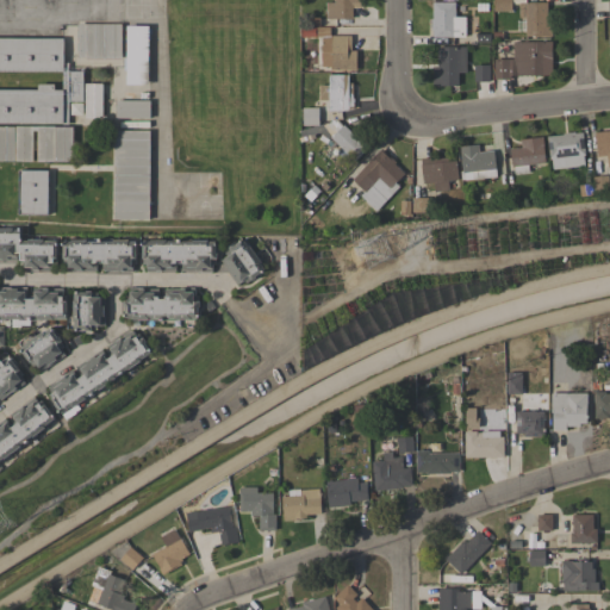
[(360,0),(360,7),(353,7),(353,18),(327,18),(327,2),(334,2),(334,0),(360,0)]
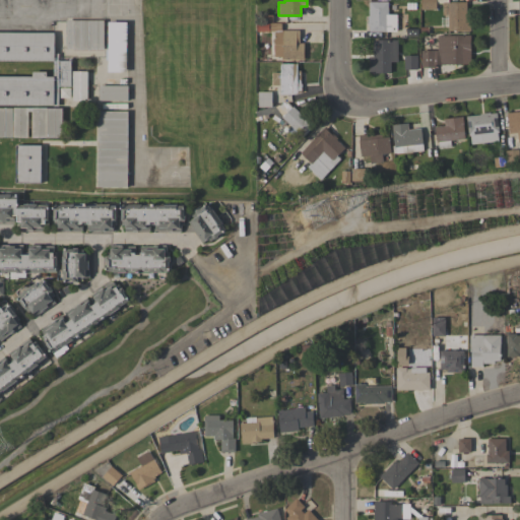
[(420,0),(448,0),(448,2),(466,2),(466,16),(470,16),(470,30),(448,30),(447,14),(442,14),(442,3),(436,3),(436,9),(420,9),(420,0)]
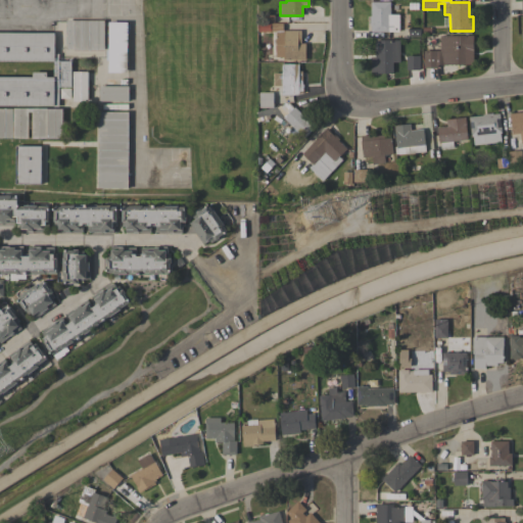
[(398,32),(388,32),(371,32),(371,26),(370,26),(370,15),(371,15),(371,1),(390,1),(390,14),(399,14),(398,32)]
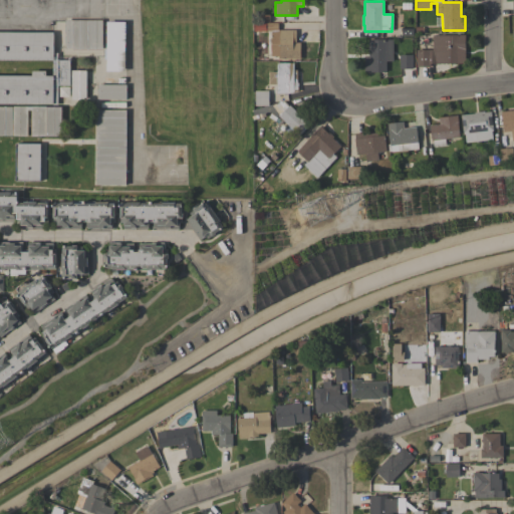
[(102,20),(101,50),(72,49),(72,48),(64,48),(64,20),(102,20)]
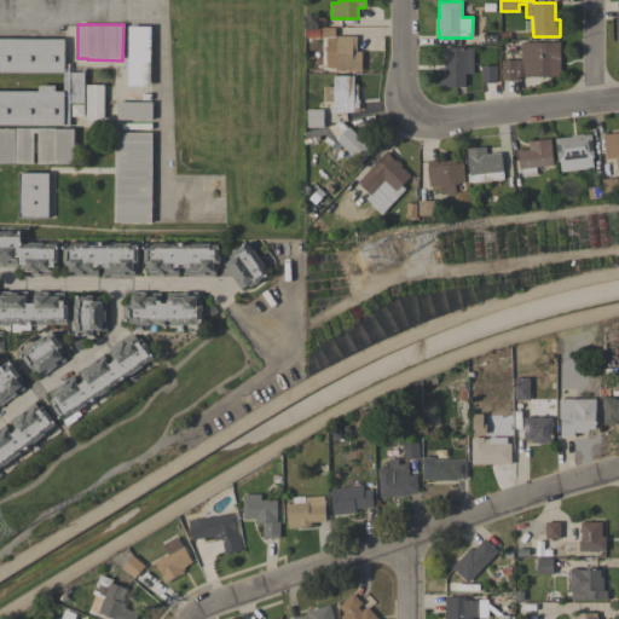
[(150,86),(128,86),(128,25),(150,25),(150,86)]
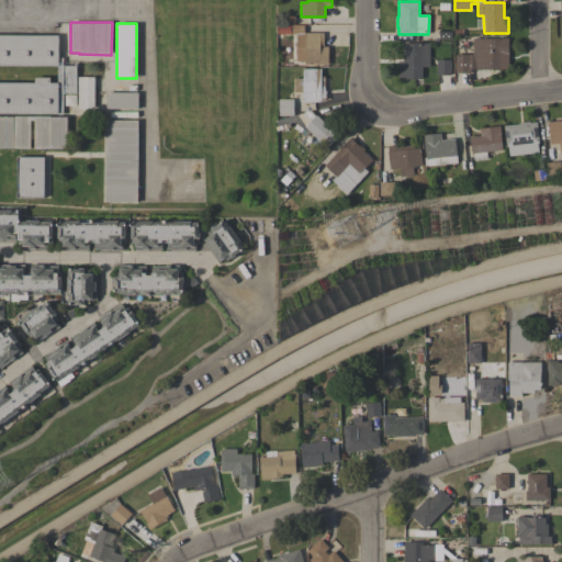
[(324,32),(324,54),(328,54),(328,64),(304,64),(304,60),(296,60),(296,46),(295,46),(295,33),(276,33),(276,25),(304,25),(304,32),(324,32)]
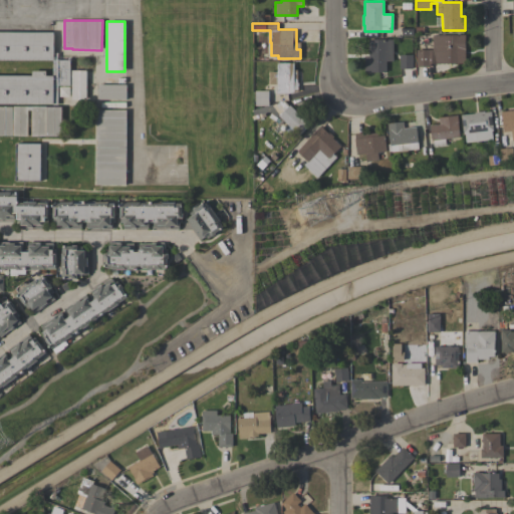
[(0,32),(53,32),(53,52),(57,52),(57,60),(69,60),(69,85),(57,85),(57,104),(52,104),(52,103),(0,103),(0,32)]
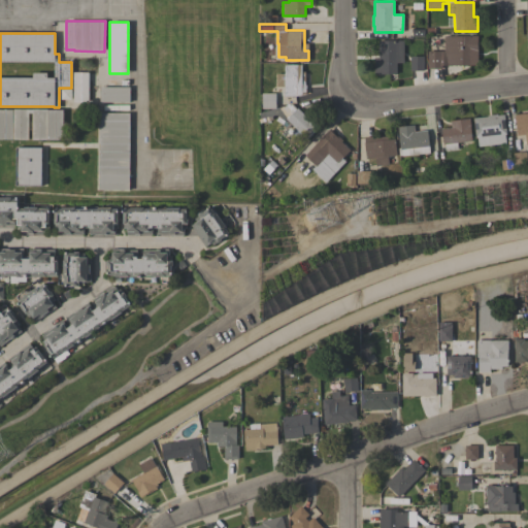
[(477,65),(441,65),(441,68),(428,68),(428,52),(444,52),(444,36),(453,36),(453,34),(457,34),(457,35),(477,35),(477,65)]
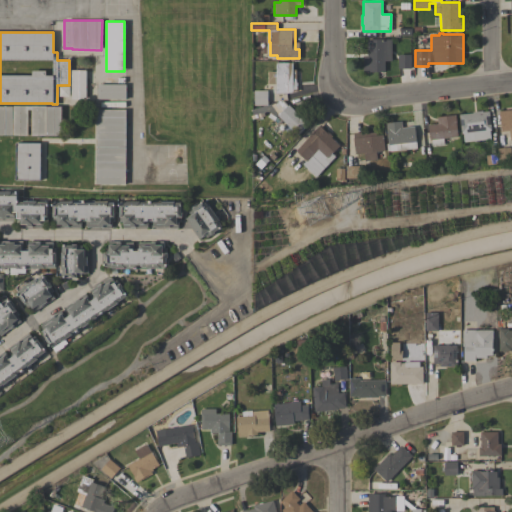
[(363,39),(392,39),(391,61),(385,61),(385,72),(383,72),(383,74),(378,74),(378,72),(362,72),(363,39)]
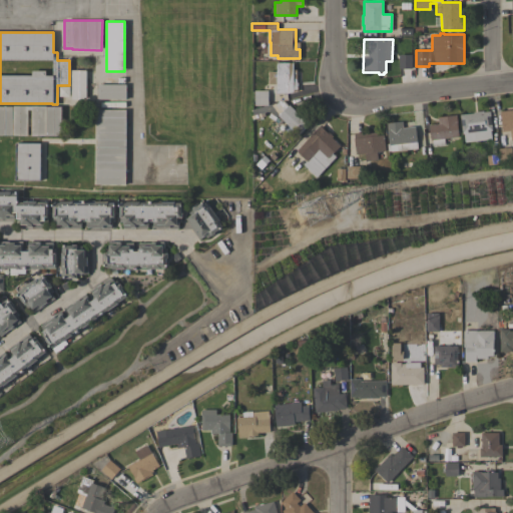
[(412,69),(398,69),(398,54),(412,54),(412,69)]
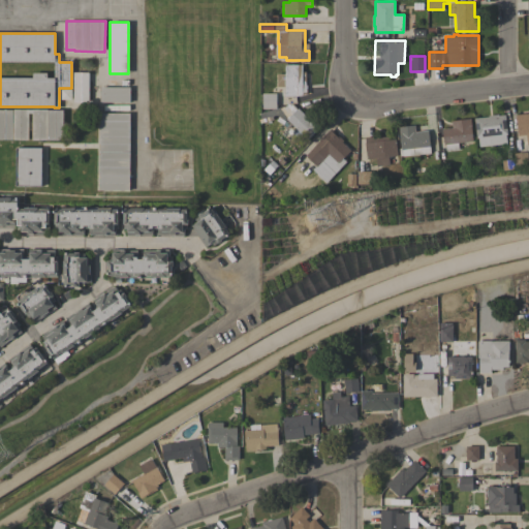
[(302,64),(302,71),(306,71),(306,85),(307,85),(306,94),(302,94),(302,96),(284,96),(285,87),(277,86),(277,73),(284,73),(284,64),(302,64)]
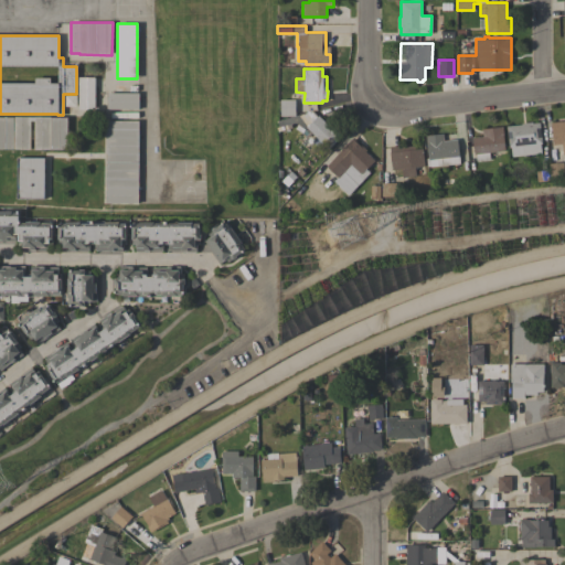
[(94,109),(78,109),(78,77),(95,77),(94,109)]
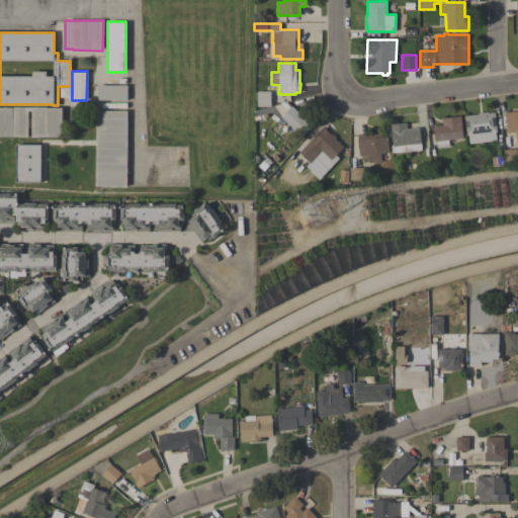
[(97,100),(97,85),(127,85),(126,100),(97,100)]
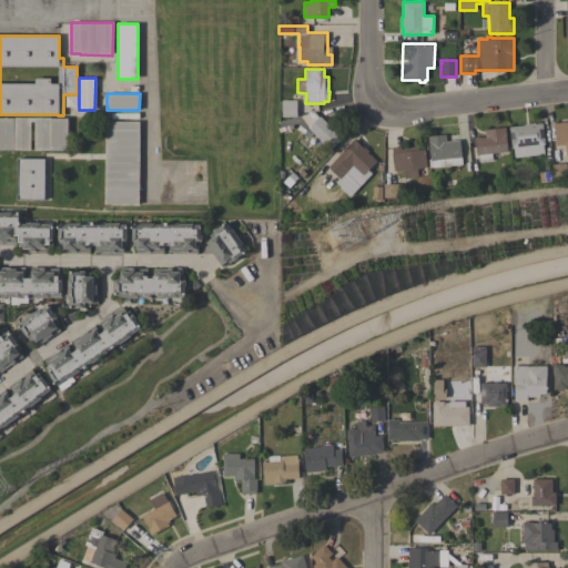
[(296,117),(282,117),(282,100),(296,100),(296,117)]
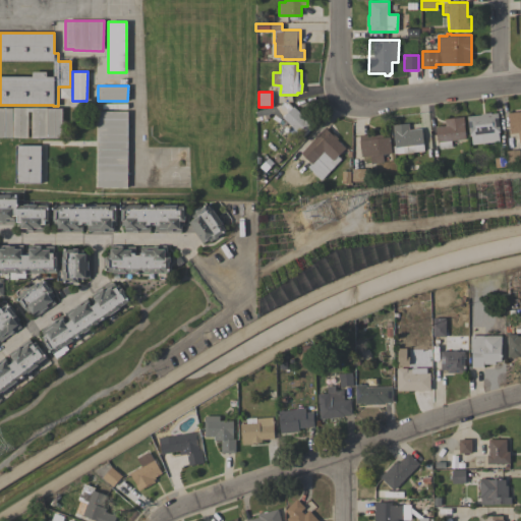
[(291,107),(293,106),(313,126),(302,137),(282,117),(281,119),(274,113),(255,117),(256,111),(272,107),(287,103),(291,107)]
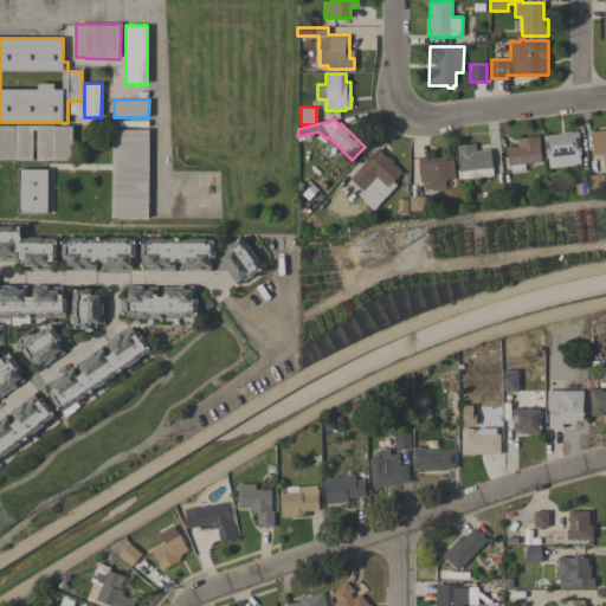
[(0,126),(14,126),(14,124),(55,126),(72,126),(72,160),(0,160),(0,126)]
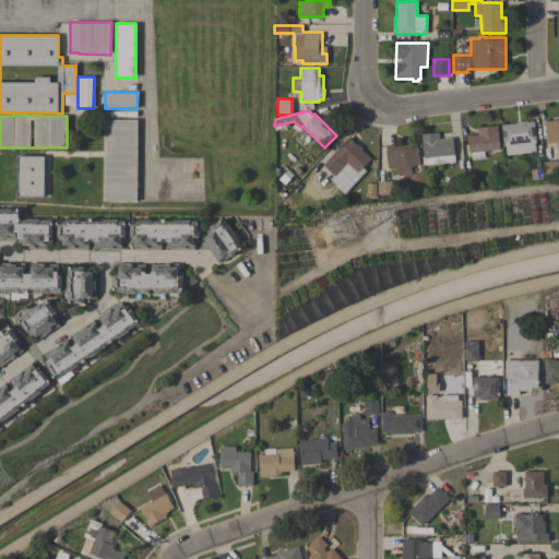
[(137,201),(105,201),(105,119),(137,119),(137,201)]
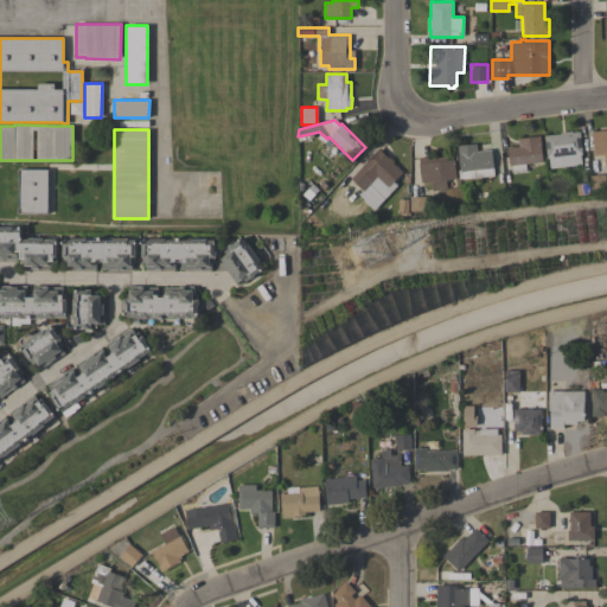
[(606,164),(604,165),(602,154),(594,155),(592,132),(602,131),(604,131),(606,129),(606,164)]
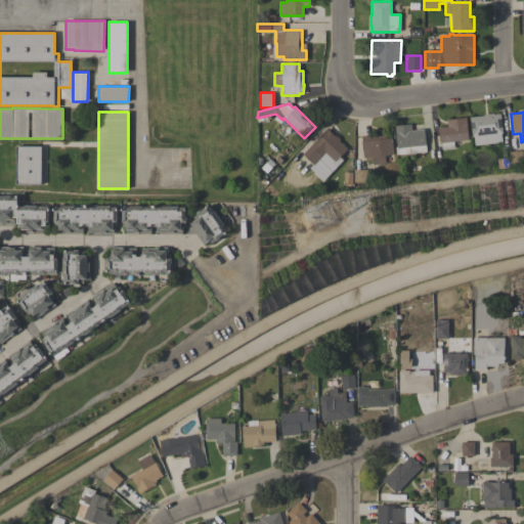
[(501,133),(499,133),(500,142),(483,144),(472,145),(469,118),(483,116),(483,115),(492,114),(492,115),(499,114),(501,133)]
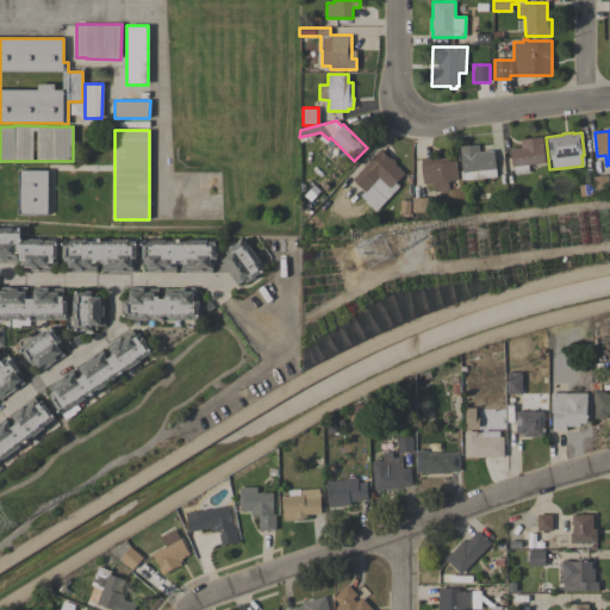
[(545,163),(528,165),(529,173),(514,174),(514,167),(511,167),(510,149),(521,148),(521,138),(542,137),(545,163)]
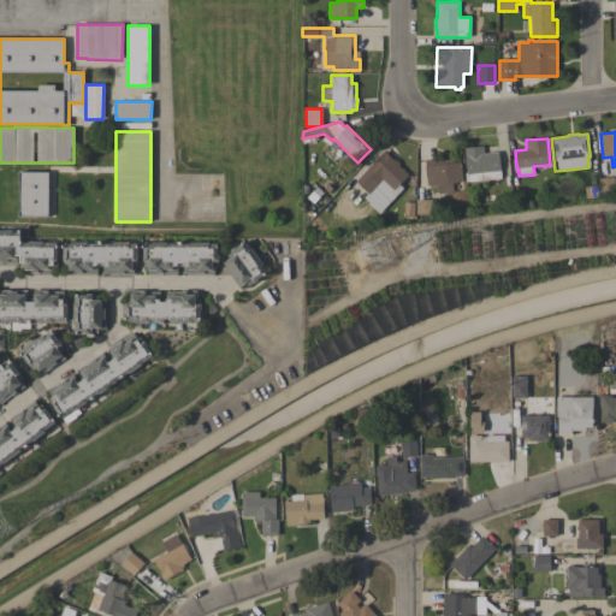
[(484,154),(498,152),(501,178),(478,182),(478,181),(468,182),(468,175),(467,175),(463,148),(483,146),(484,154)]
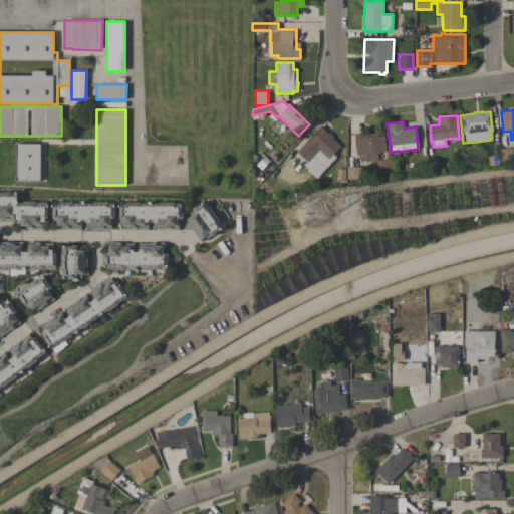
[(320,125),(341,145),(333,154),(336,157),(329,165),(324,161),(318,167),(310,160),(308,162),(296,151),(320,125)]
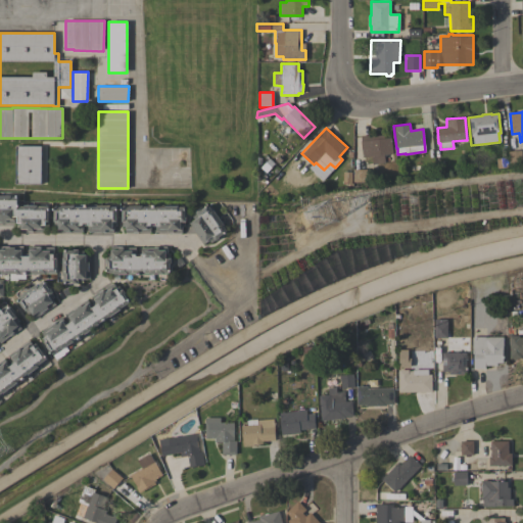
[(361,141),(361,136),(370,135),(370,136),(383,135),(384,138),(391,137),(392,151),(384,155),(384,162),(372,164),(372,156),(363,157),(361,141)]
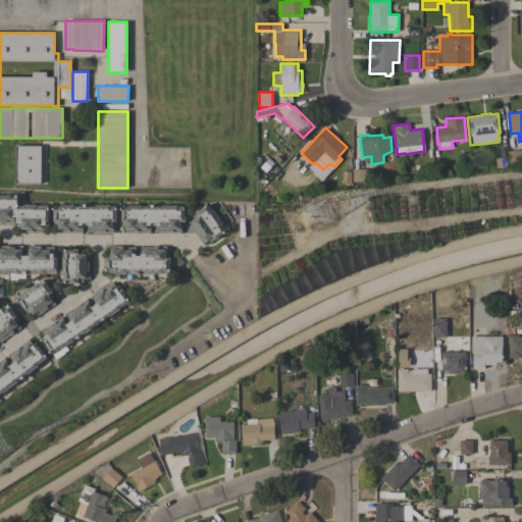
[(41,184),(15,184),(15,146),(41,146),(41,184)]
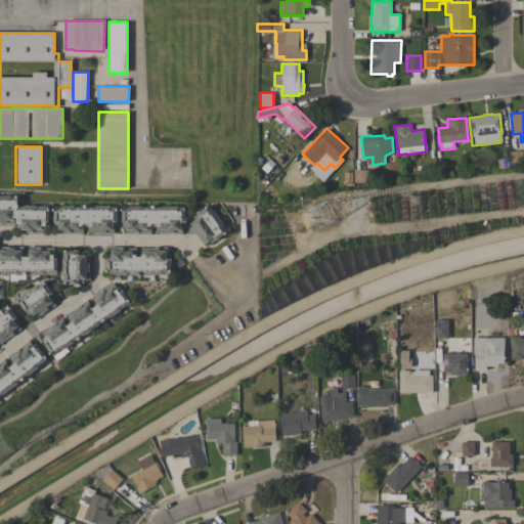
[(520,150),(522,163),(511,164),(509,151),(520,150)]
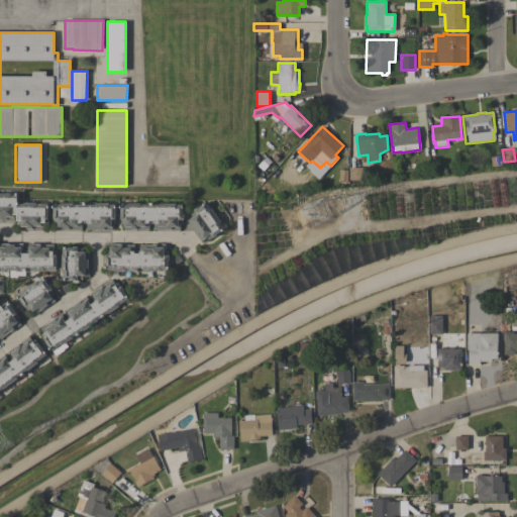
[(363,180),(349,180),(349,168),(363,168),(363,180)]
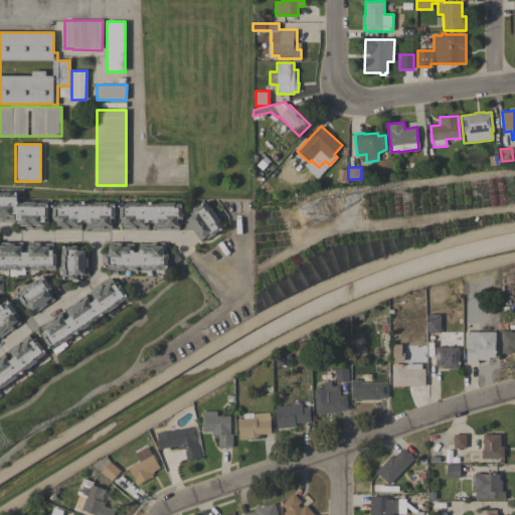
[(0,219),(0,192),(10,192),(10,194),(17,194),(17,203),(23,203),(23,202),(36,202),(36,203),(47,203),(47,222),(44,222),(44,227),(32,227),(32,229),(19,229),(19,221),(16,221),(16,215),(14,215),(14,219),(0,219)]
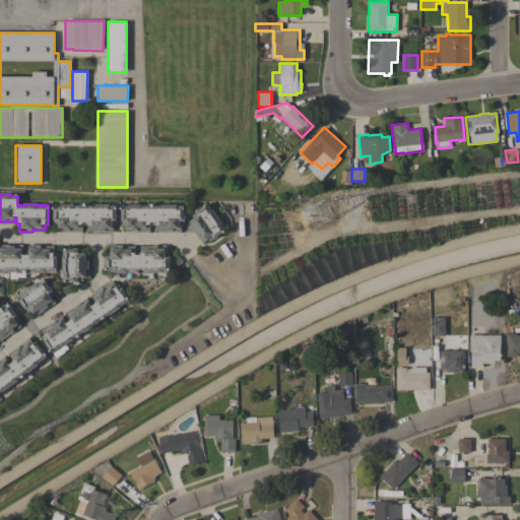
[(311,226),(333,220),(327,197),(305,203),(311,226)]
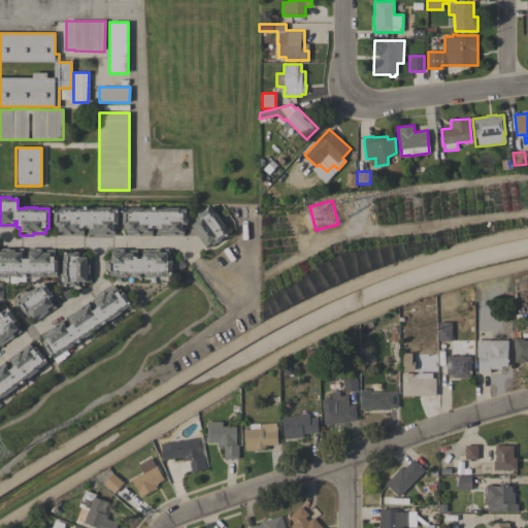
[(97,208),(97,207),(110,207),(110,208),(118,208),(118,228),(114,228),(114,235),(101,235),(101,234),(89,234),(89,227),(84,227),(84,234),(70,233),(70,235),(58,234),(58,229),(54,229),(55,220),(53,220),(53,210),(55,210),(55,208),(61,208),(61,207),(74,207),(74,208),(97,208)]
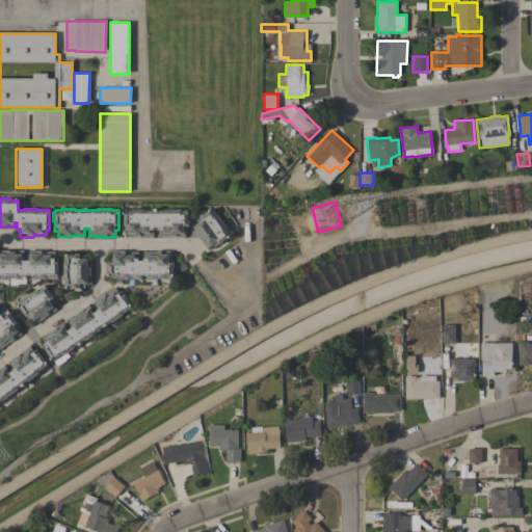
[(167,210),(167,209),(181,209),(181,210),(187,210),(187,214),(189,214),(189,225),(188,225),(188,230),(185,230),(185,237),(171,237),(171,236),(158,236),(158,229),(153,229),(153,236),(140,236),(140,237),(127,237),(127,230),(124,230),(125,221),(123,221),(123,213),(125,213),(125,210),(131,210),(131,209),(144,209),(144,210),(167,210)]
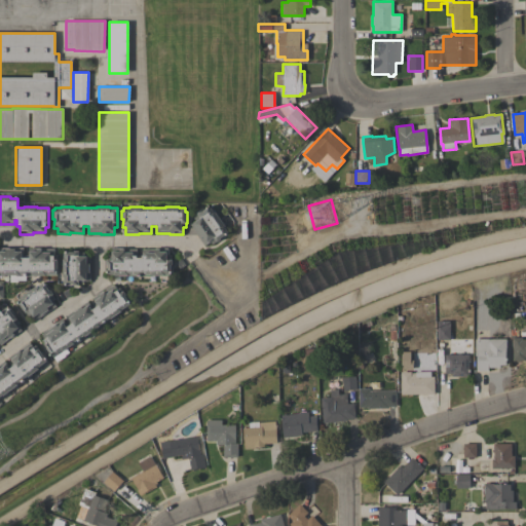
[(190,224),(196,220),(194,218),(197,215),(197,214),(200,211),(201,212),(210,207),(214,212),(229,232),(221,238),(217,241),(216,241),(212,243),(211,241),(204,246),(190,224)]
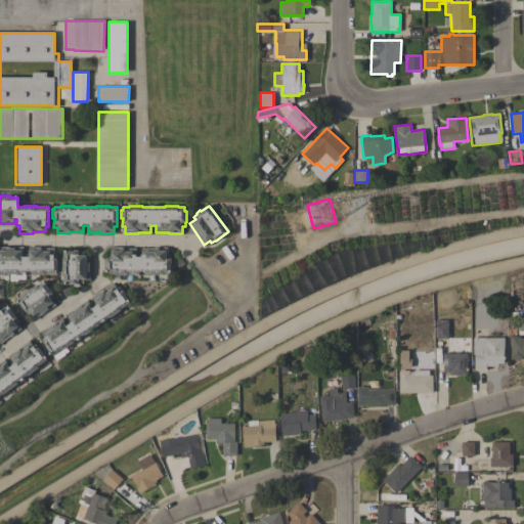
[(15,275),(15,273),(4,273),(4,274),(0,274),(0,247),(5,247),(5,248),(14,248),(14,247),(23,247),(23,253),(28,253),(28,247),(36,247),(36,248),(53,248),(53,254),(56,254),(56,262),(57,262),(57,271),(56,271),(56,274),(45,274),(45,273),(35,273),(35,275),(15,275)]
